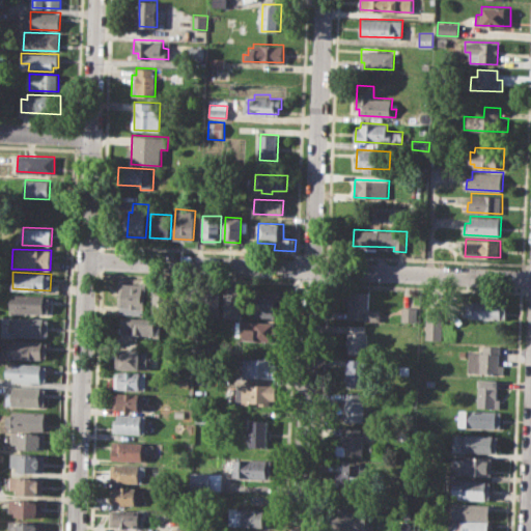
[(119,282),(146,283),(145,314),(118,313),(119,282)]
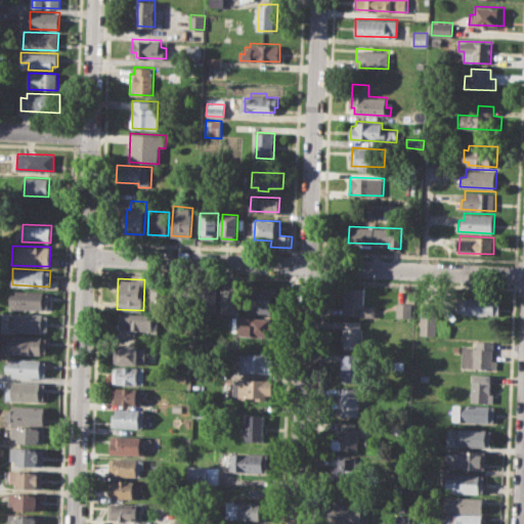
[(174,285),(195,286),(194,312),(173,311),(174,285)]
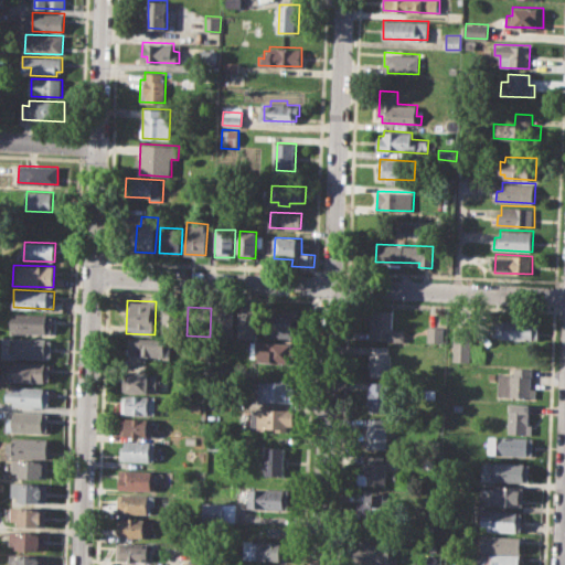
[(273,307),(295,308),(294,337),(272,336),(273,307)]
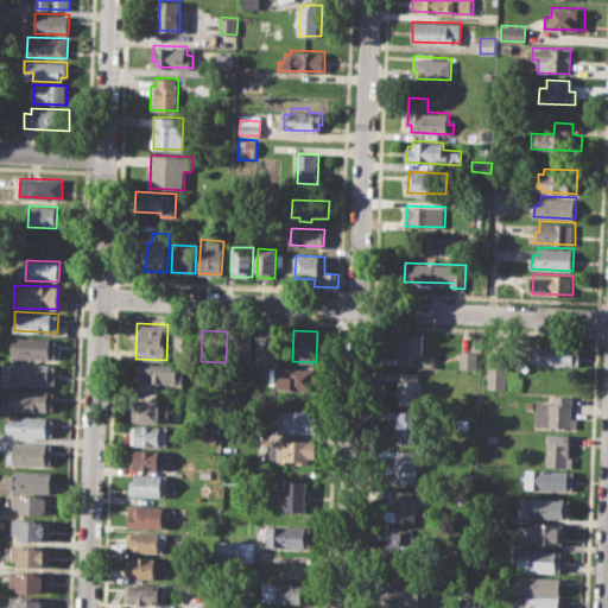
[(229,331),(252,333),(251,362),(228,361),(229,331)]
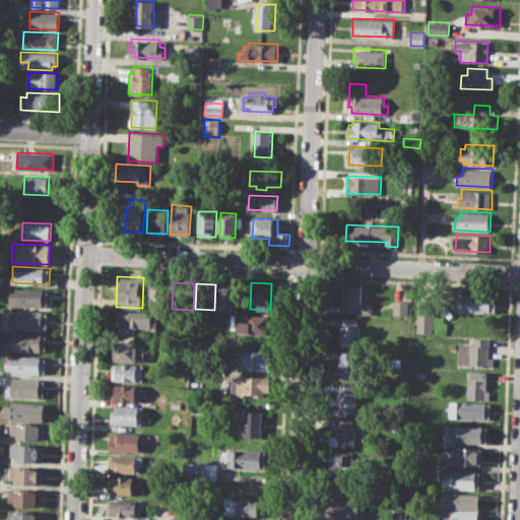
[(339,284),(362,285),(361,303),(372,303),(372,314),(338,312),(339,284)]
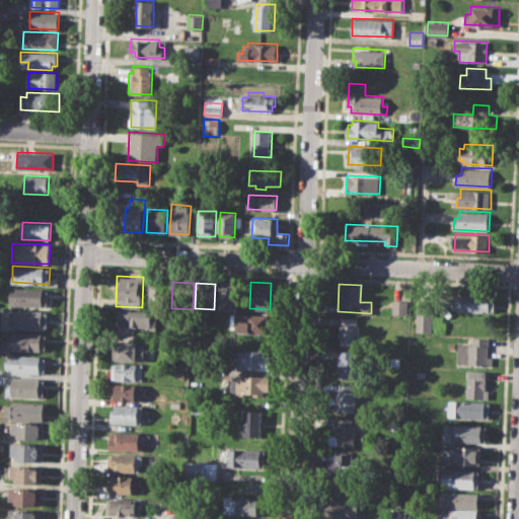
[(219,286),(237,286),(236,309),(218,309),(219,286)]
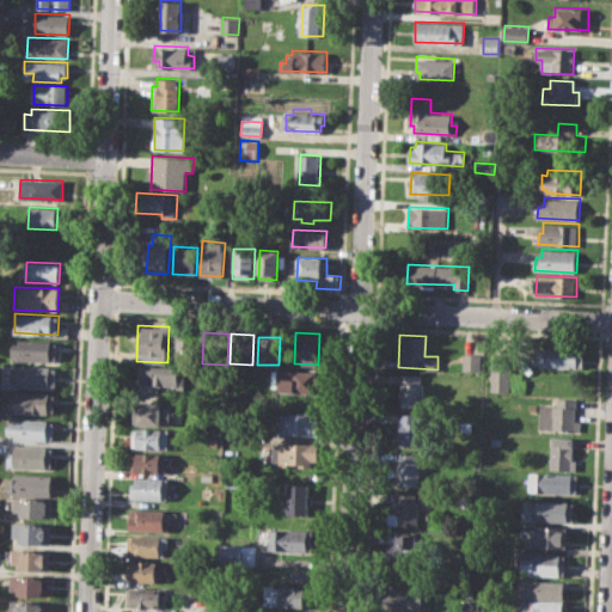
[(13,340),(57,341),(56,361),(12,360),(13,340)]
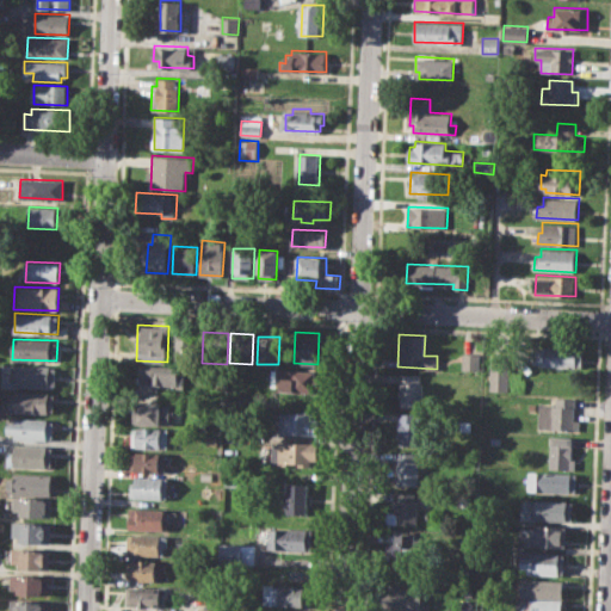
[(535,344),(584,347),(582,369),(534,365),(535,344)]
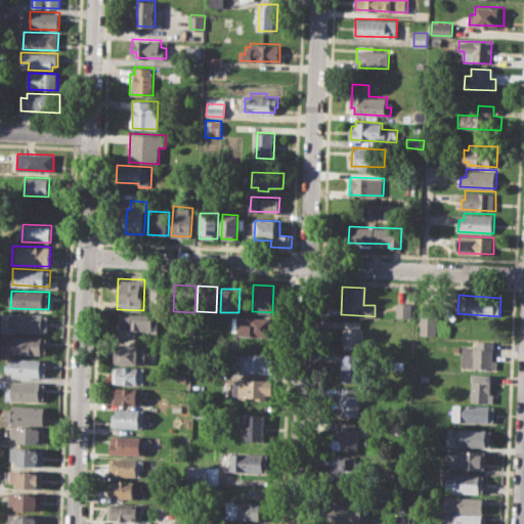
[(421,301),(437,302),(436,335),(420,334),(421,301)]
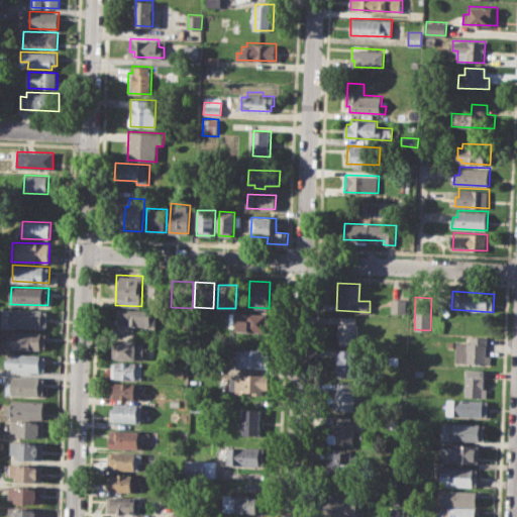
[(391,298),(406,298),(405,313),(391,312),(391,298)]
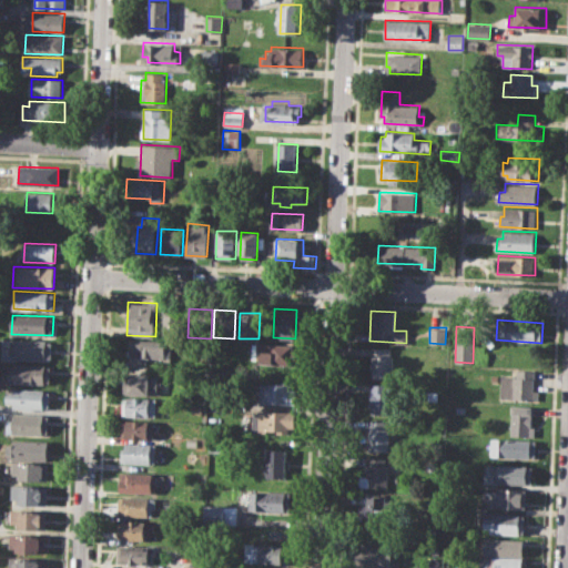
[(11,340),(53,341),(52,358),(11,357),(11,340)]
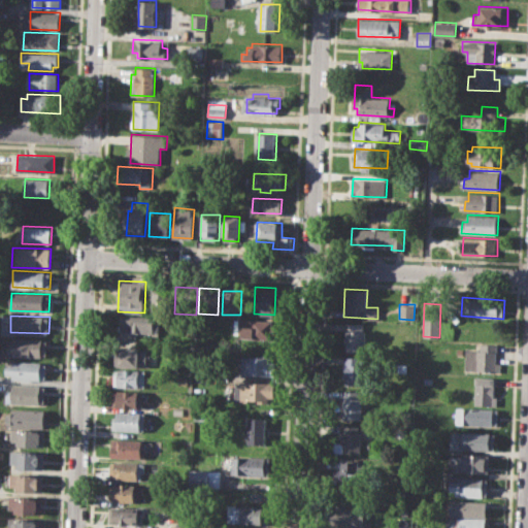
[(121,317),(150,318),(150,334),(120,333),(121,317)]
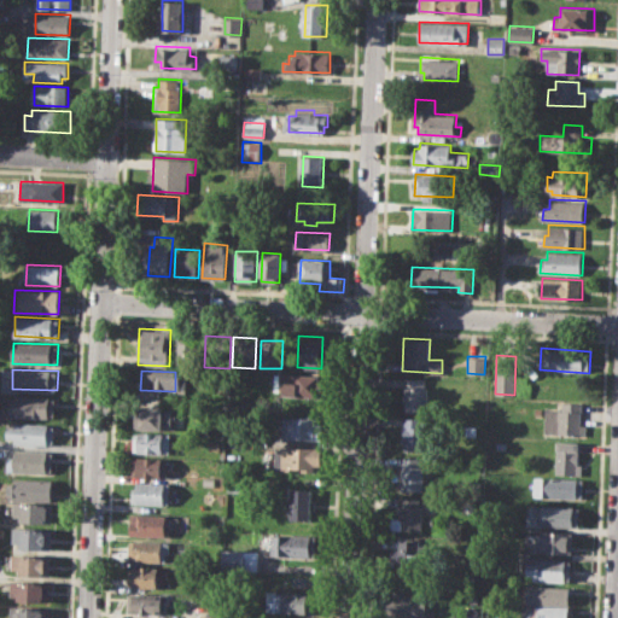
[(274,373),(321,374),(321,396),(283,394),(283,390),(274,389),(274,373)]
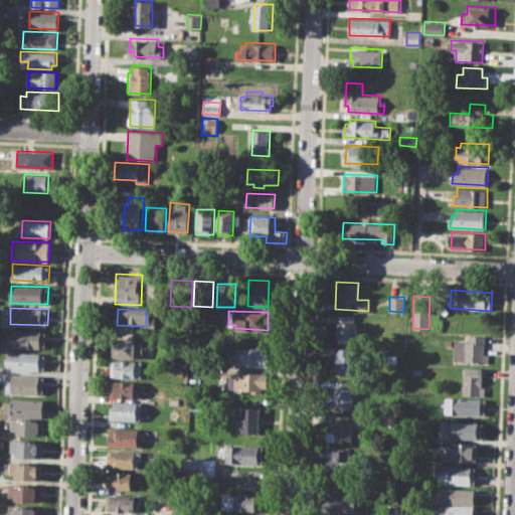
[(337,315),(356,316),(355,343),(336,342),(337,315)]
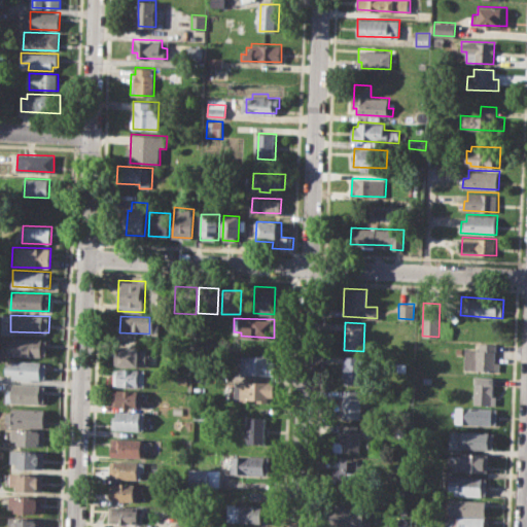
[(15,336),(47,338),(46,357),(14,355),(15,351),(10,350),(10,341),(15,341),(15,336)]
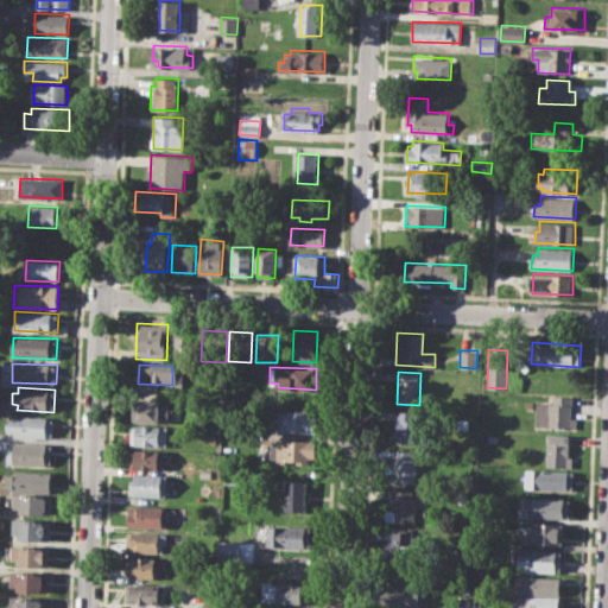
[(552,394),(572,396),(572,417),(577,417),(576,428),(534,426),(536,401),(551,403),(552,394)]
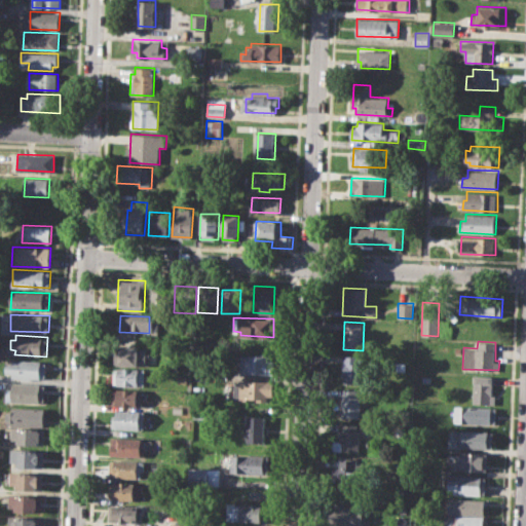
[(114,346),(148,348),(147,366),(113,365),(114,346)]
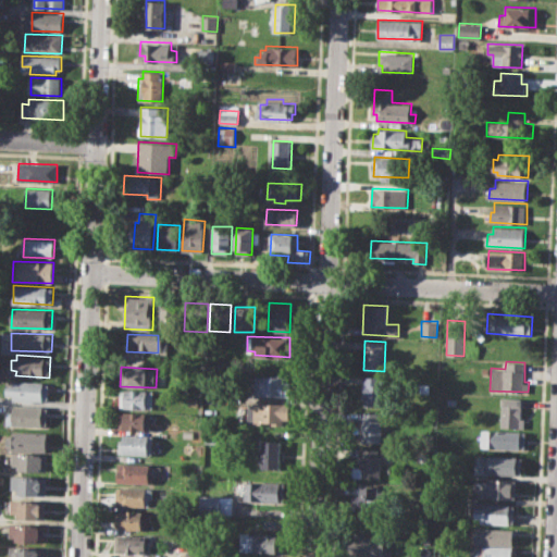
[(256,373),(294,374),(293,395),(255,394),(256,373)]
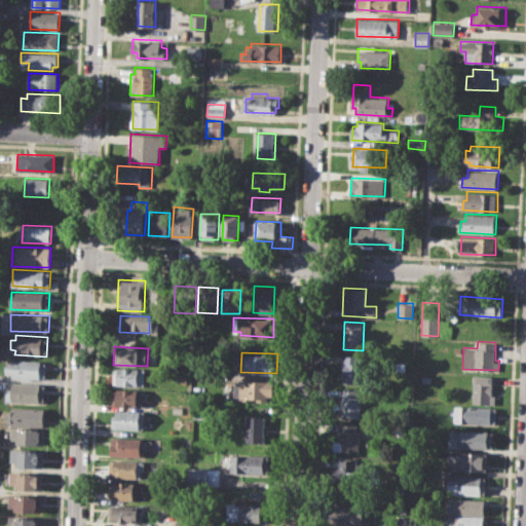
[(343,354),(363,355),(362,383),(342,382),(343,354)]
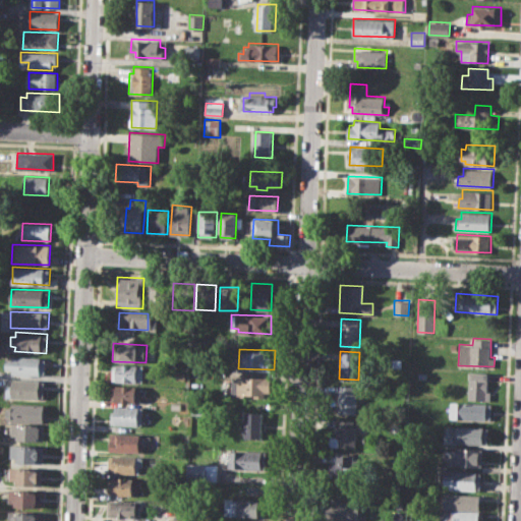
[(13,356),(47,357),(46,375),(13,374),(13,369),(7,369),(7,359),(13,360),(13,356)]
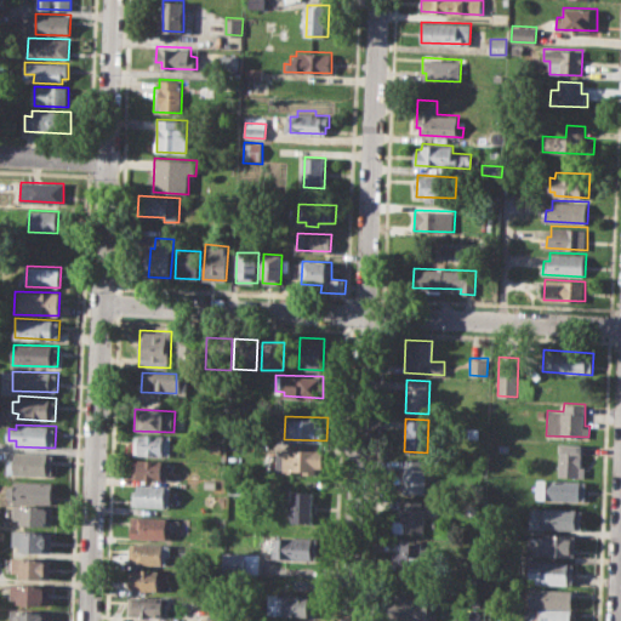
[(134,434),(172,436),(172,456),(132,455),(134,434)]
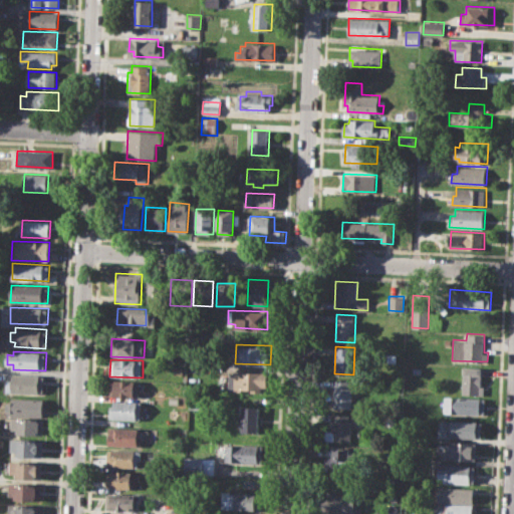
[(462,366),(482,367),(480,395),(461,394),(462,366)]
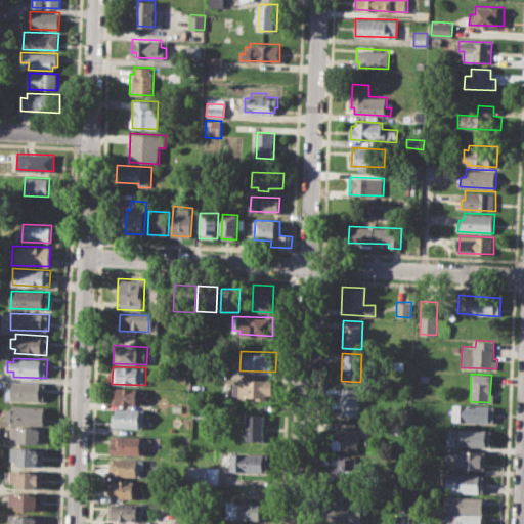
[(233,379),(272,380),(271,399),(233,398),(233,379)]
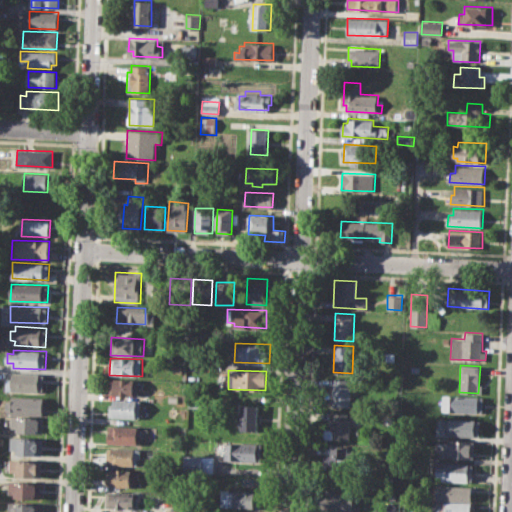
[(12,371),(45,373),(44,394),(13,392),(13,387),(8,386),(8,378),(12,378),(12,371)]
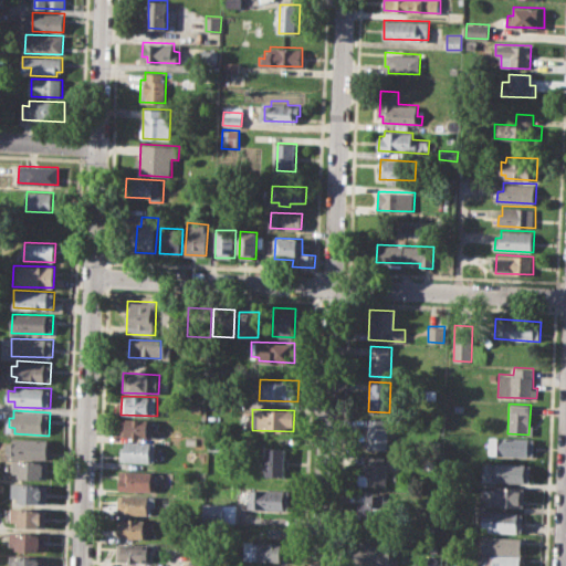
[(122,419),(154,420),(153,439),(122,437),(122,419)]
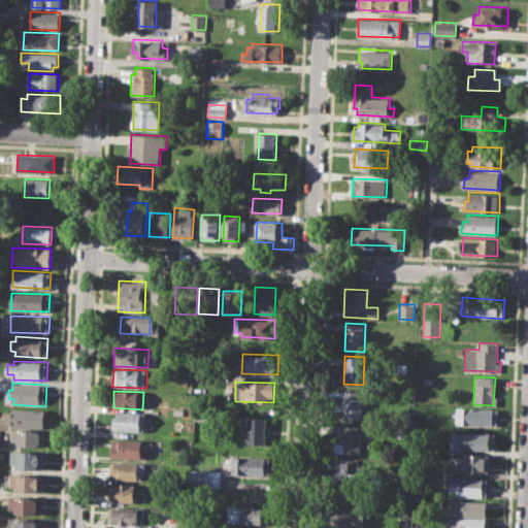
[(342,391),(362,392),(361,418),(341,418),(342,391)]
